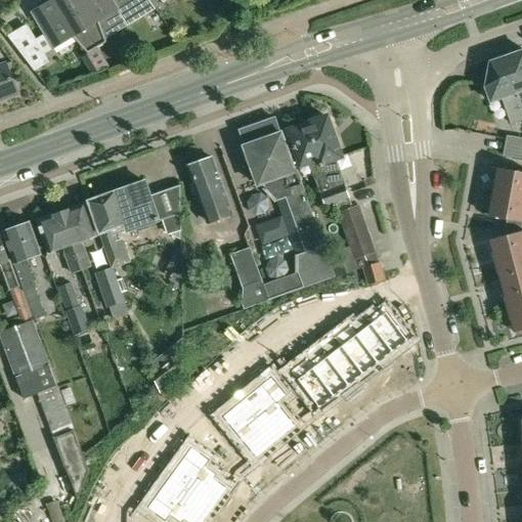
[(52,46),(72,34),(86,51),(95,45),(68,0),(46,0),(31,9),(52,46)]
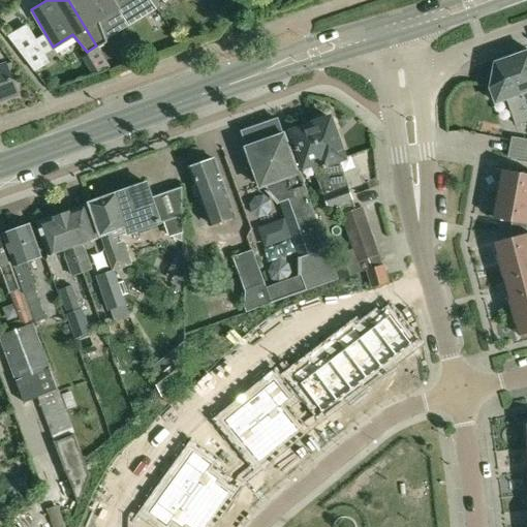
[(68,0),(96,45),(105,40),(104,36),(127,23),(113,0),(68,0)]
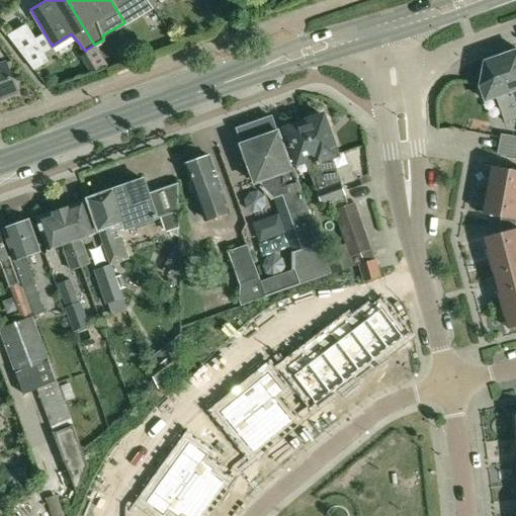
[(24,23),(6,34),(21,55),(37,45),(24,23)]
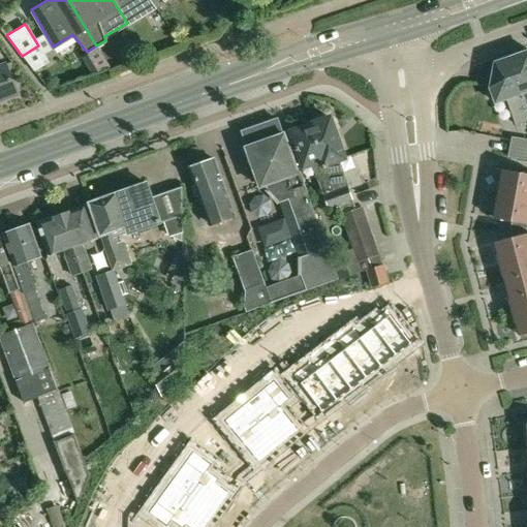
[(526,49),(526,50),(525,48),(522,45),(515,49),(514,52),(514,54),(506,57),(526,119),(526,118),(526,49)]
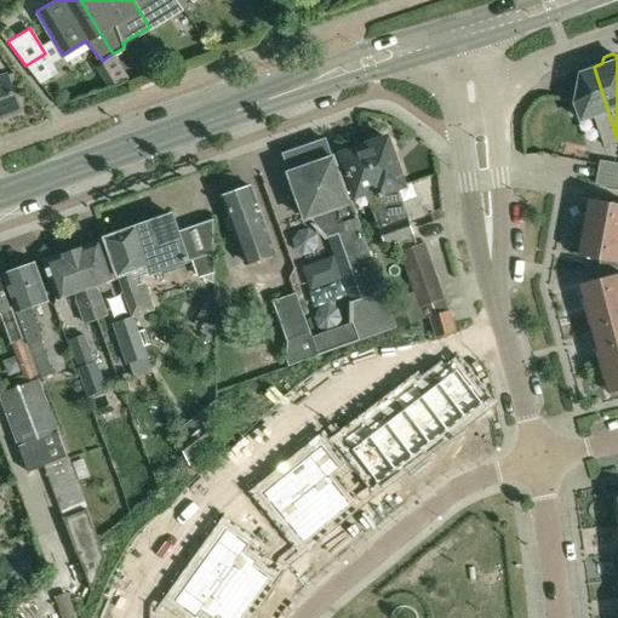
[(604,144),(617,139),(594,67),(579,72),(573,101),(571,102),(570,112),(577,118),(578,116),(578,118),(593,114),(604,144)]
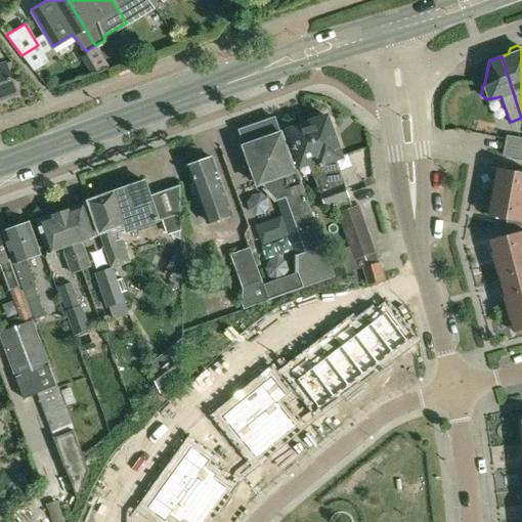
[(0,98),(16,93),(5,63),(0,64),(0,98)]
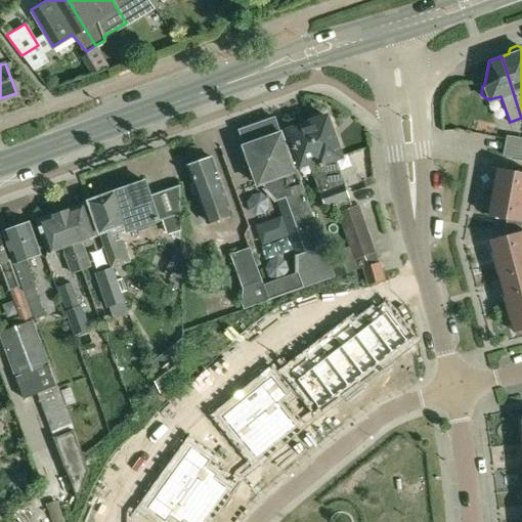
[(309,120),(317,143),(313,144),(334,200),(333,200),(336,210),(351,205),(335,157),(340,155),(324,114),(309,120)]
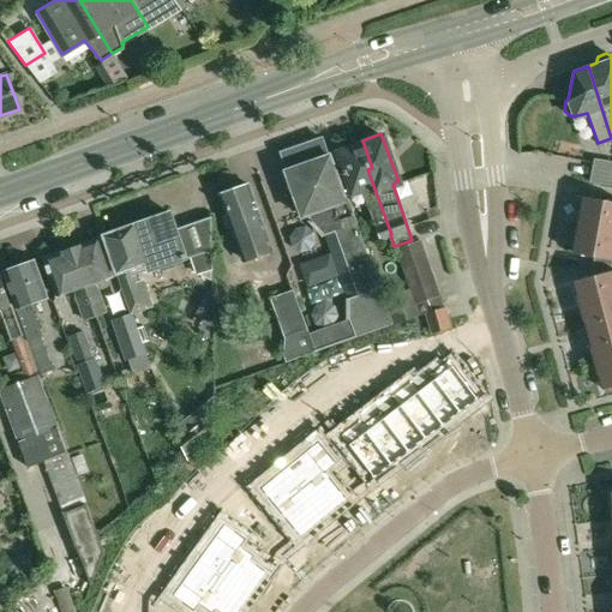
[(321,136),(279,151),(285,168),(283,168),(300,214),(305,211),(307,216),(322,232),(333,228),(336,238),(346,267),(355,293),(346,295),(346,316),(353,334),(391,321),(391,322),(393,323),(394,322),(394,321),(384,295),(382,295),(379,287),(381,286),(370,258),(369,258),(355,220),(347,196),(345,197),(345,196),(329,153),(328,153),(321,136)]
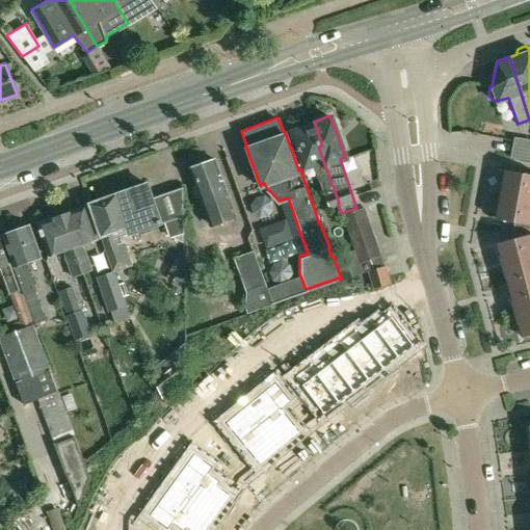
[(316,167),(329,206),(338,203),(339,203),(318,147),(322,146),(314,122),(290,130),(303,166),(316,161),(317,163),(317,166),(316,167)]
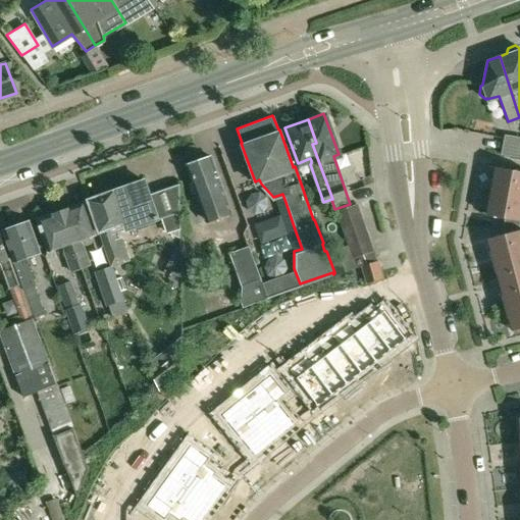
[(519,136),(503,133),(500,152),(519,156),(519,136)]
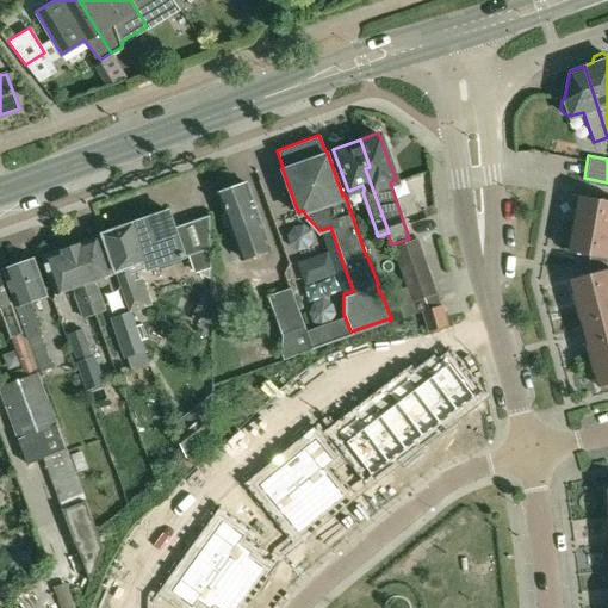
[(252,252),(268,246),(244,180),(216,191),(229,228),(241,223),(252,252)]
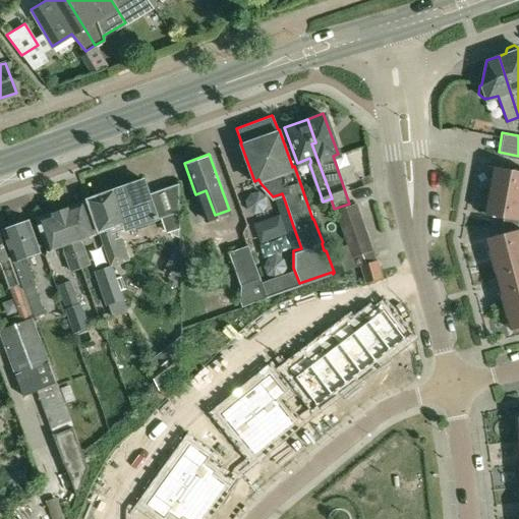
[(518,169),(493,165),(488,188),(518,194),(518,169)]
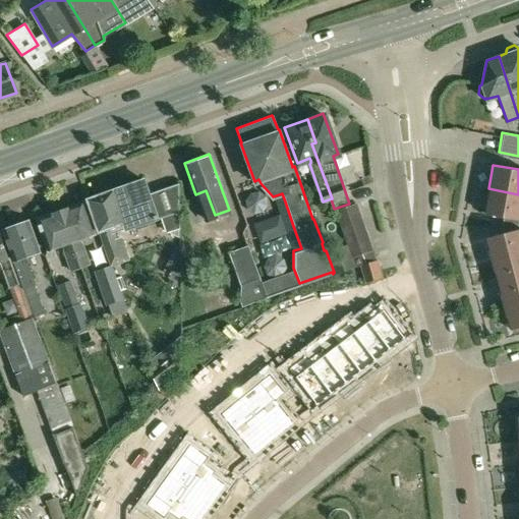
[(115,236),(113,231),(123,227),(124,229),(158,218),(158,217),(143,177),(85,197),(105,250),(104,250),(109,265),(128,257),(120,234),(115,236)]
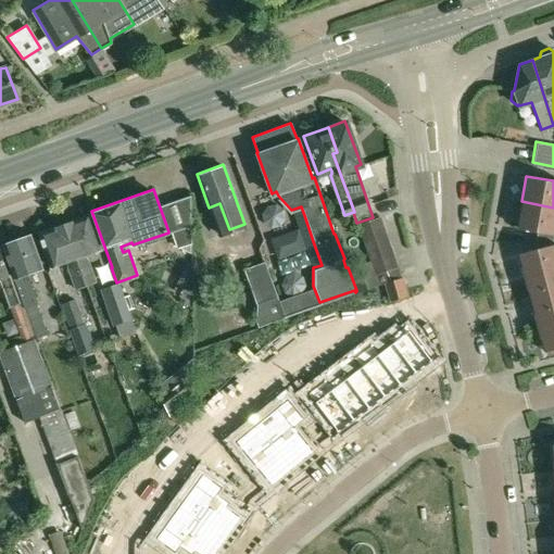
[(178,230),(205,222),(197,196),(170,203),(178,230)]
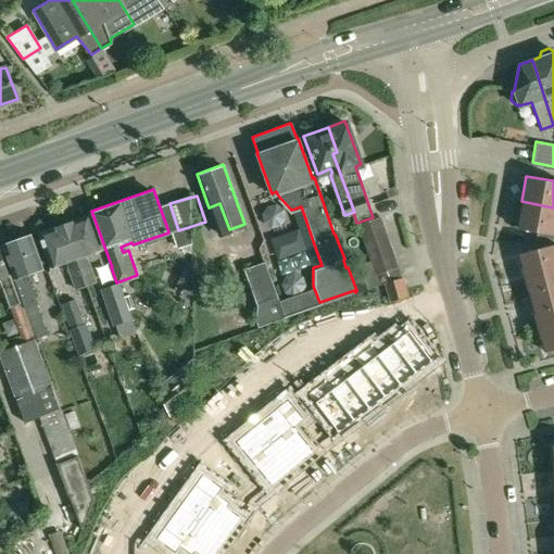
[(543,239),(553,240),(553,234),(553,208),(521,201),(516,227),(539,231),(538,239),(543,239)]
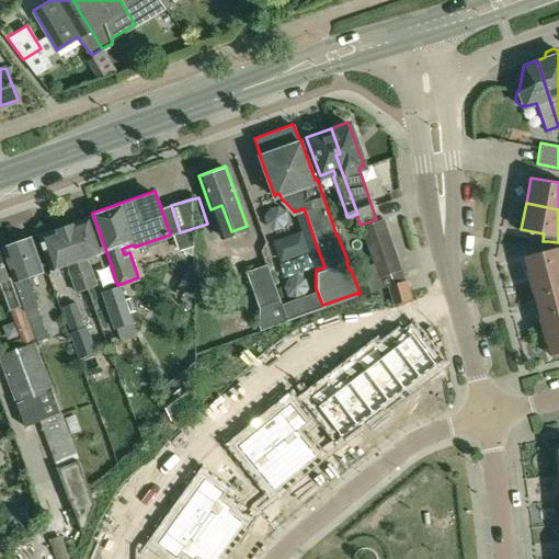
[(87,215),(63,224),(86,286),(94,283),(84,255),(100,250),(87,215)]
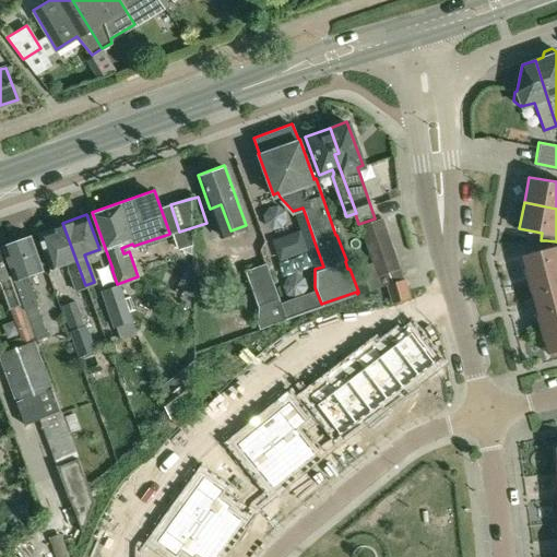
[(370,261),(376,275),(399,268),(381,216),(375,218),(358,224),(370,261)]
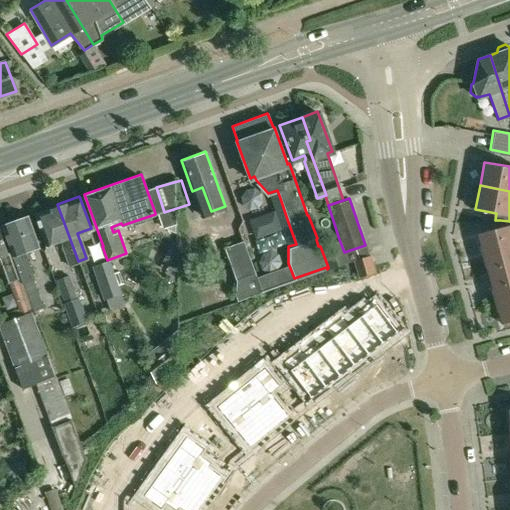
[(68,265),(78,261),(57,204),(33,213),(45,244),(59,239),(68,265)]
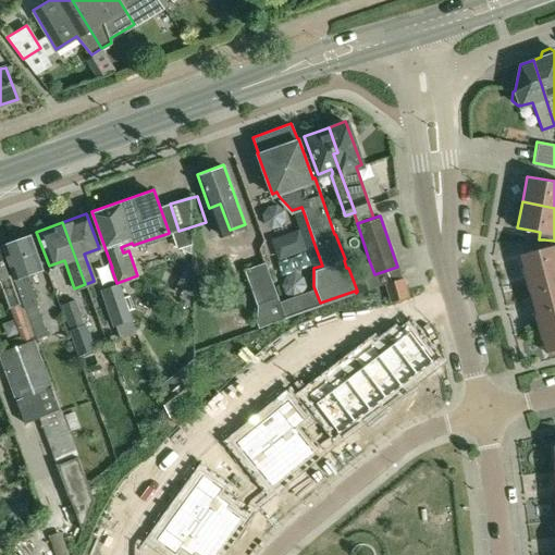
[(46,334),(35,304),(37,304),(26,272),(39,268),(28,235),(1,245),(20,296),(24,308),(35,338),(46,334)]
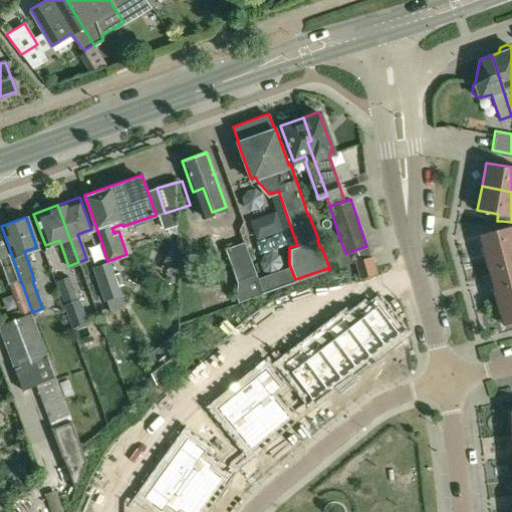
[(511,223),(511,222),(497,221),(498,228),(478,234),(484,257),(511,249),(511,223)]
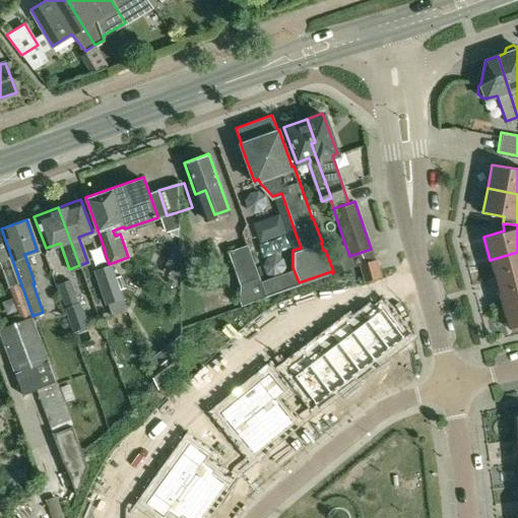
[(5,256),(0,242),(0,268),(7,287),(19,283),(8,255),(5,256)]
